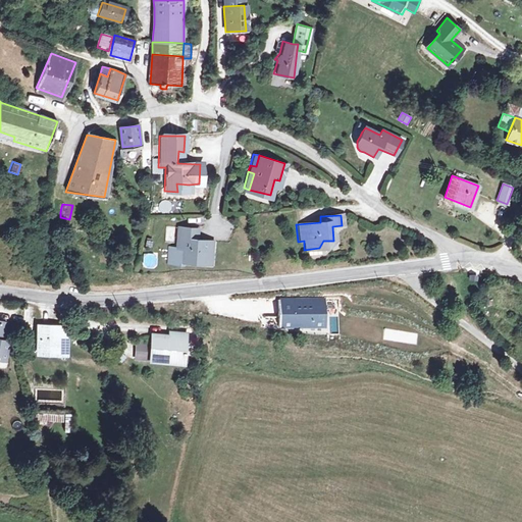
[(207,254),(214,254),(215,245),(201,244),(201,232),(181,230),(178,252),(171,251),(169,266),(184,268),(185,263),(206,265),(207,254)]
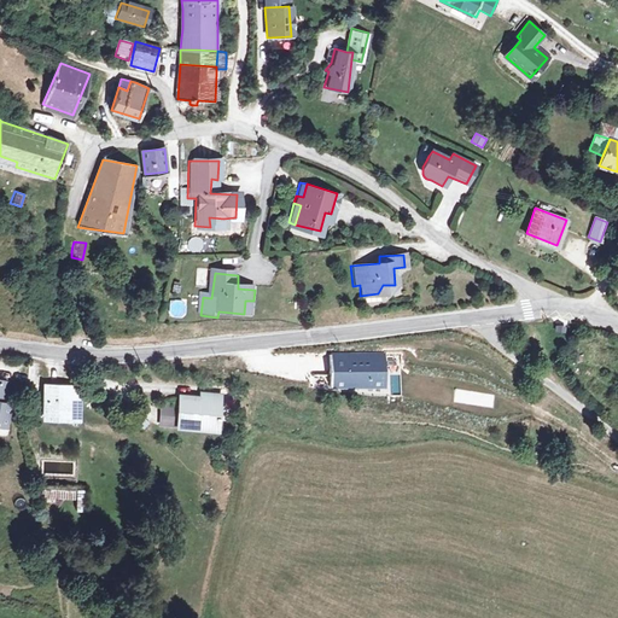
[(252,315),(254,301),(245,301),(244,314),(252,315)]
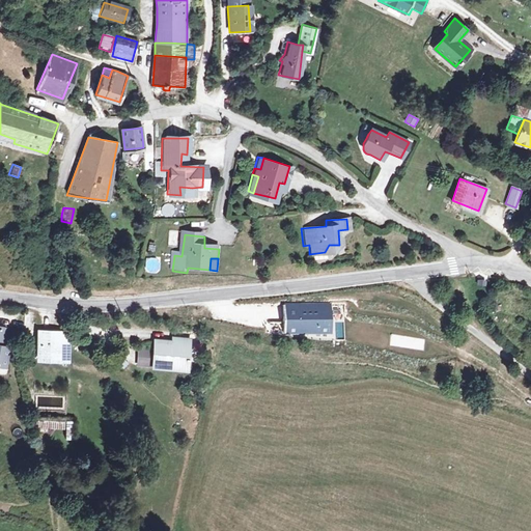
[(148,260),(146,273),(159,275),(161,261),(148,260)]
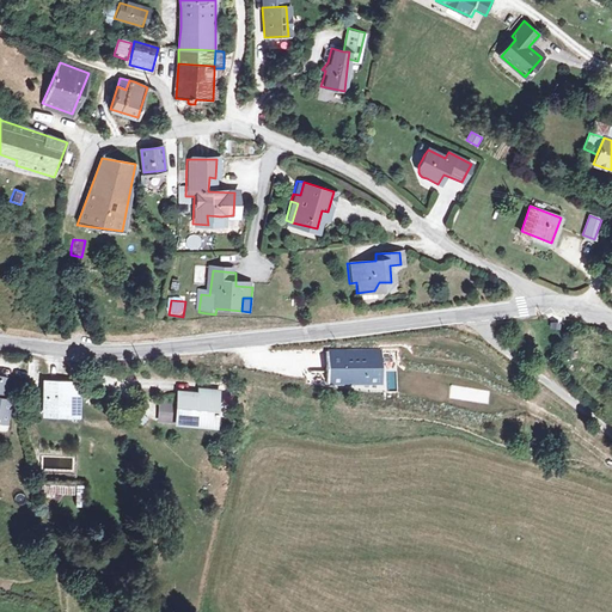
[(378,352),(326,352),(326,380),(379,380),(378,352)]
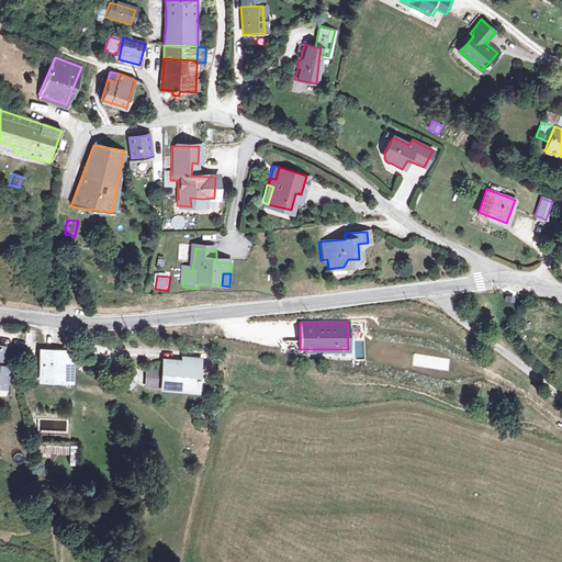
[(67,355),(38,353),(38,380),(67,381),(67,355)]
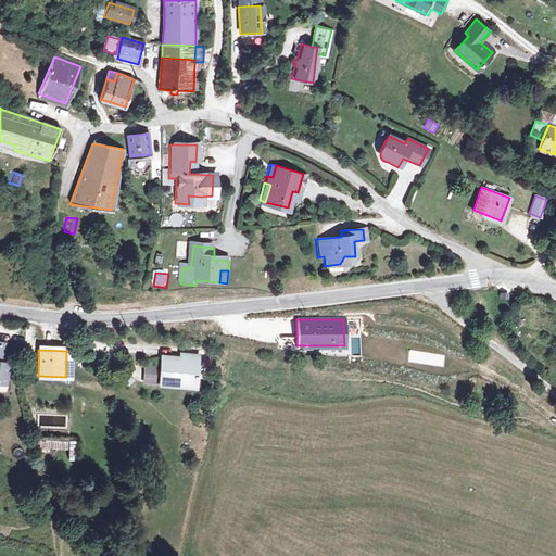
[(160,368),(142,367),(141,383),(169,387),(169,383),(193,387),(196,358),(180,357),(180,361),(160,358),(160,368)]
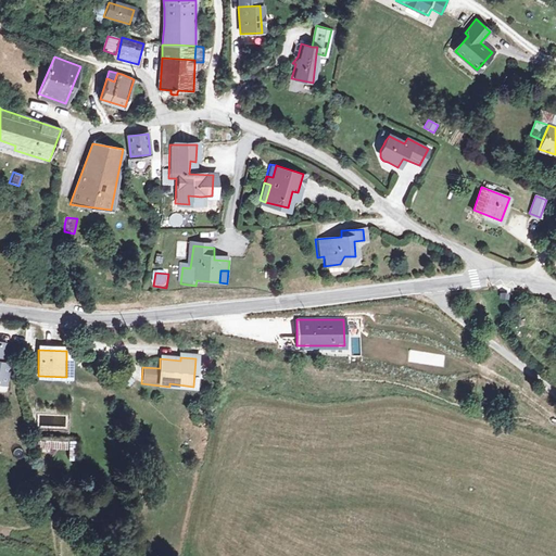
[(35,441),(36,450),(66,452),(66,455),(74,456),(75,443),(35,441)]
